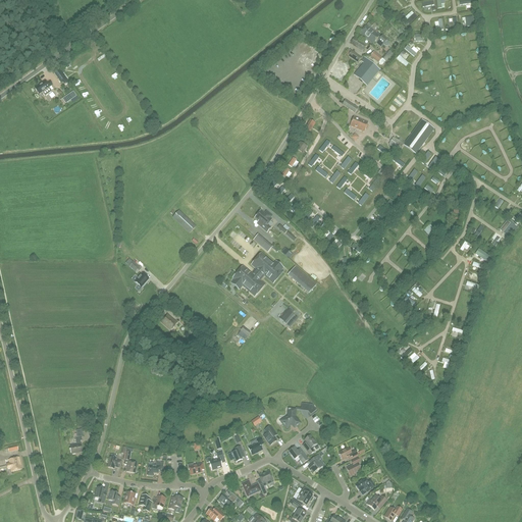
[(376,34),(370,29),(370,28),(372,24),(369,22),(367,25),(360,34),(369,42),(372,39),(375,36),(374,36),(376,34)]
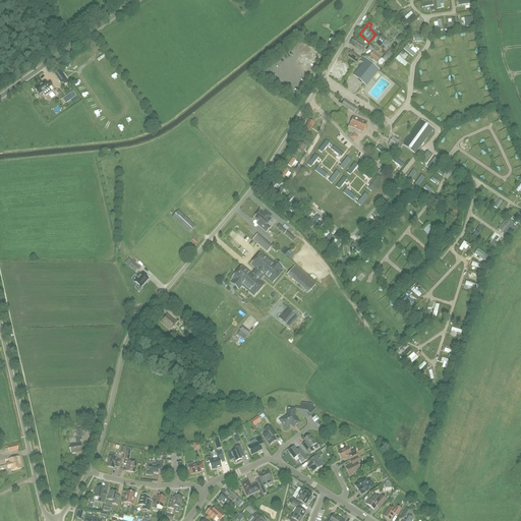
[(378,41),(383,44),(385,46),(387,46),(388,44),(388,42),(386,40),(381,36),(380,37),(375,34),(373,36),(374,36),(371,39),(368,42),(372,45),(377,39),(378,41)]
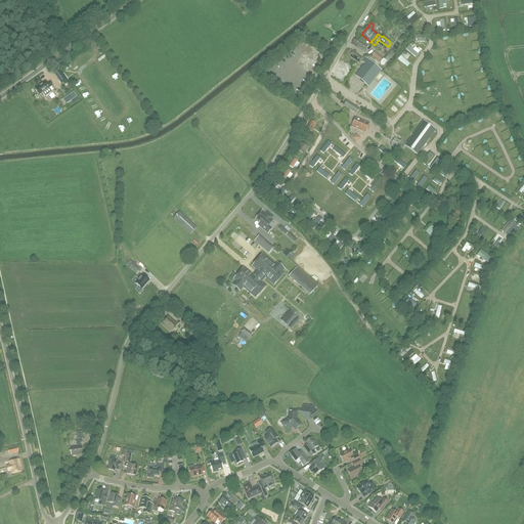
[(364,52),(368,45),(356,38),(352,45),(364,52)]
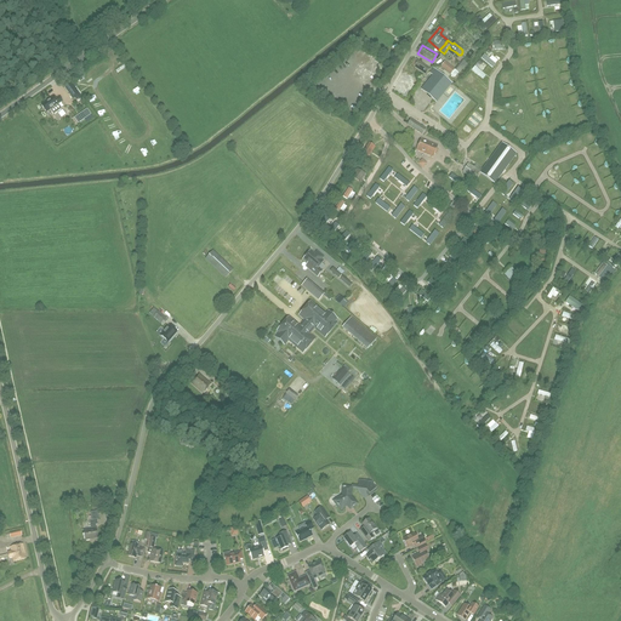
[(484,53),(482,57),(493,66),(495,62),(484,53)]
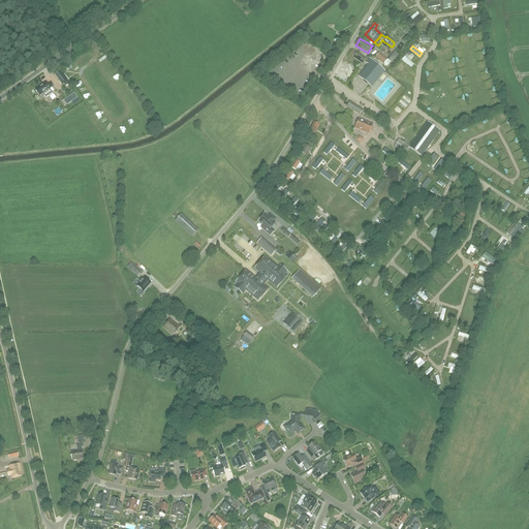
[(366,59),(356,53),(353,58),(363,64),(366,59)]
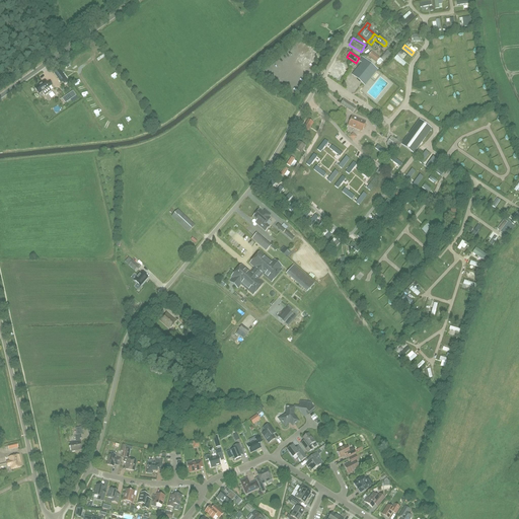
[(372,52),(369,56),(376,63),(377,63),(379,65),(383,61),(380,59),(372,52)]
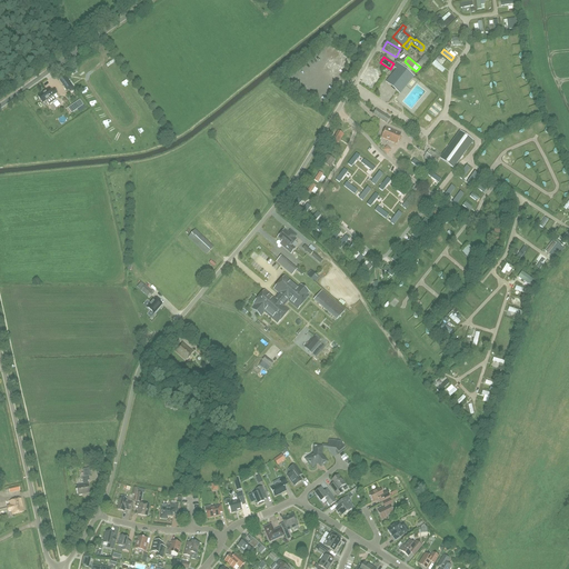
[(442,72),(446,69),(436,59),(432,62),(442,72)]
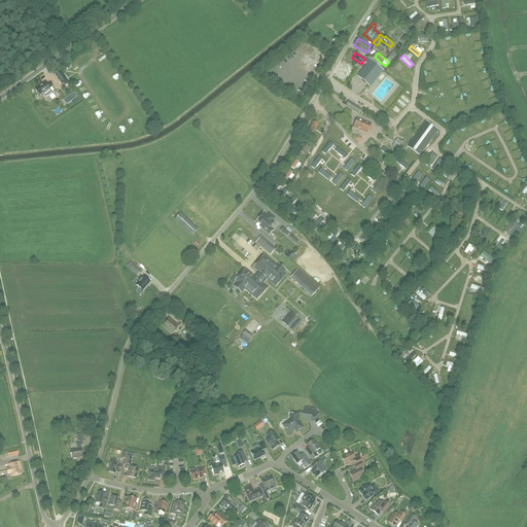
[(370,86),(383,71),(371,60),(357,76),(370,86)]
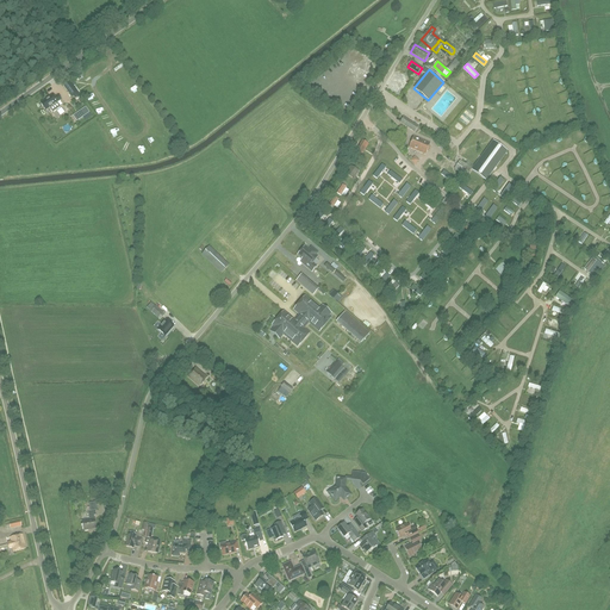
[(80,95),(73,87),(67,91),(72,97),(74,95),(75,98),(80,95)]
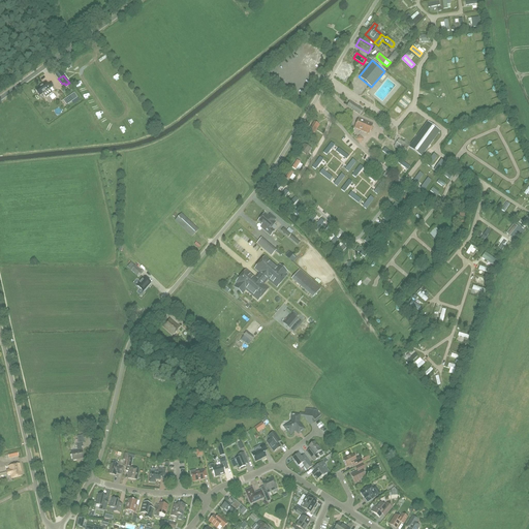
[(47,85),(45,83),(35,90),(39,96),(42,94),(45,98),(53,93),(50,89),(53,86),(51,83),(47,85)]
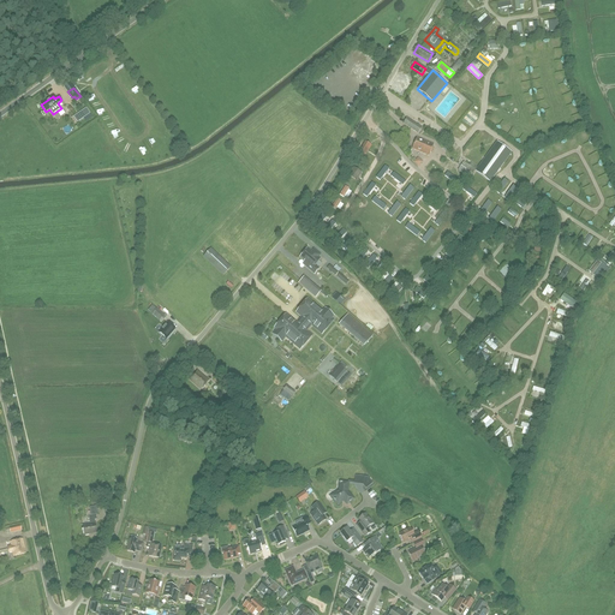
[(87,108),(75,117),(78,123),(91,114),(87,108)]
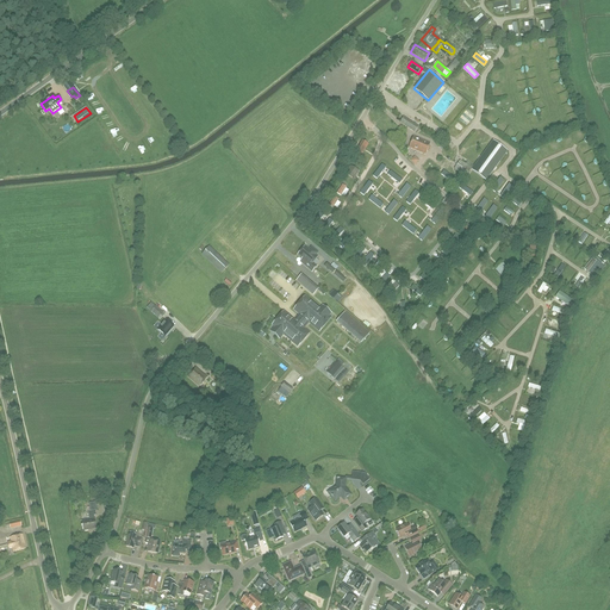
[(66,112),(69,118),(76,114),(73,109),(66,112)]
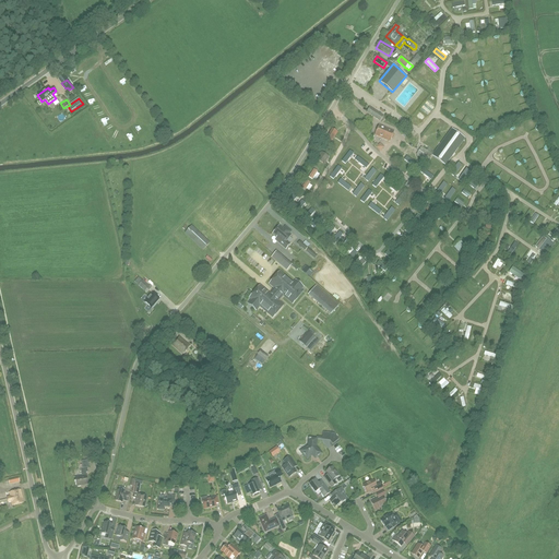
[(381,121),(383,117),(370,107),(367,113),(378,120),(381,121)]
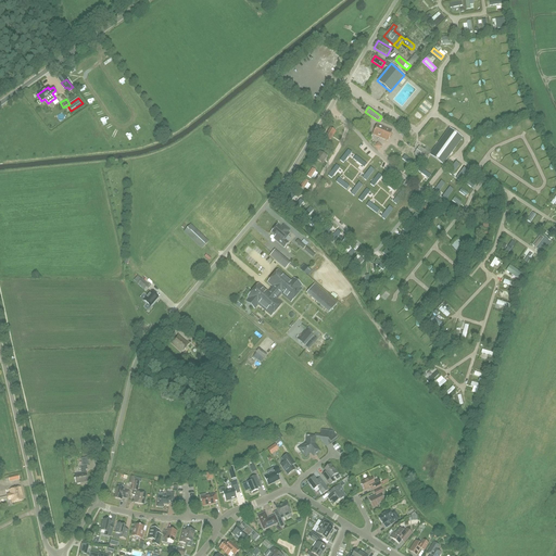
[(388,141),(392,130),(377,124),(373,135),(388,141)]
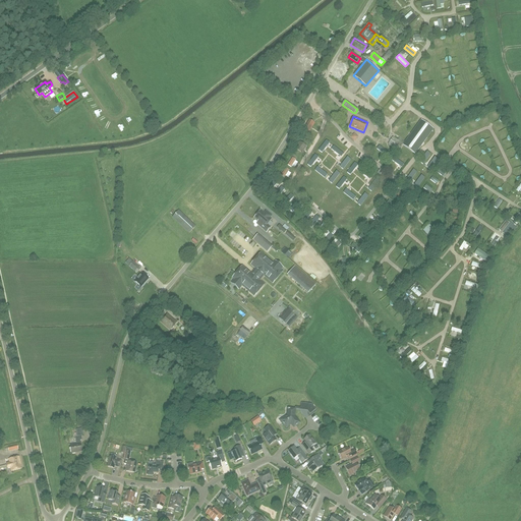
[(309,131),(314,123),(309,120),(302,132),(306,135),(308,131),(309,131)]
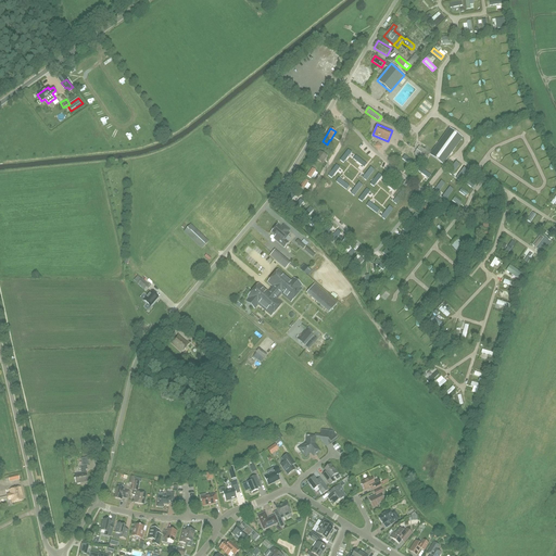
[(450,128),(430,155),(443,165),(463,138),(450,128)]
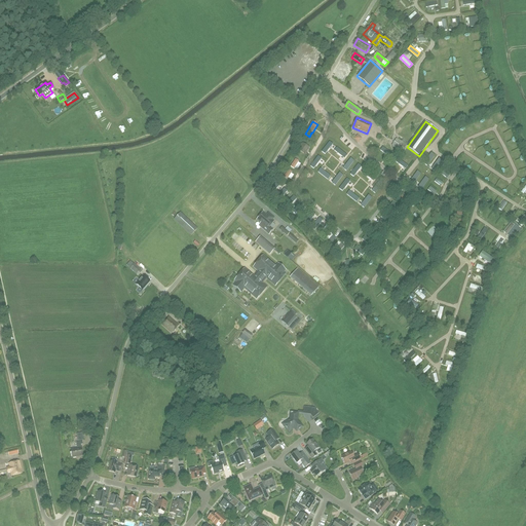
[(329,143),(322,151),(325,154),(332,145),(329,143)]
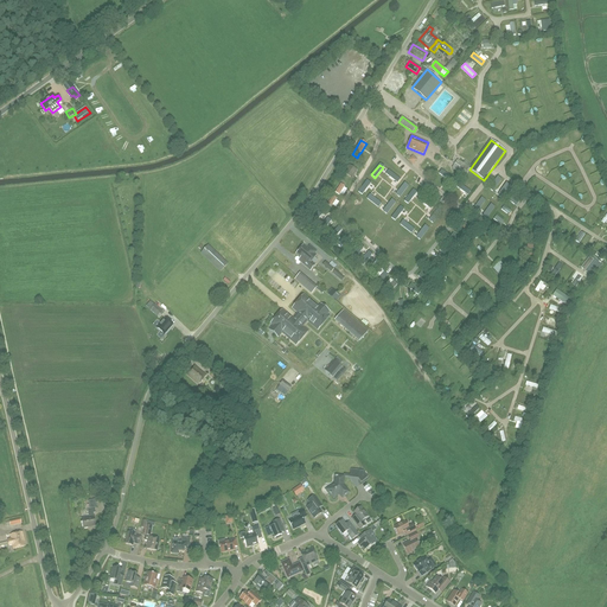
[(344,174),(351,177),(355,170),(349,166),(344,174)]
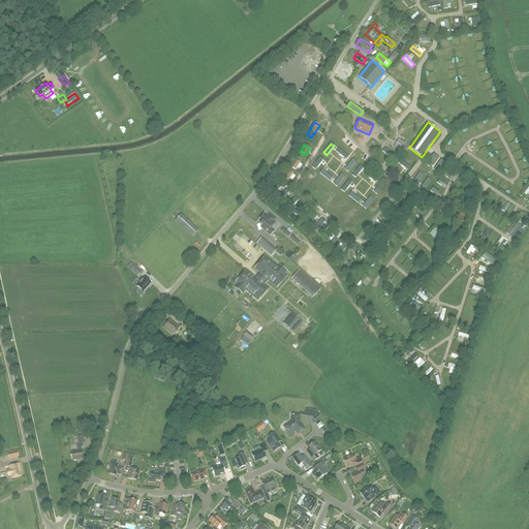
[(339,149),(337,152),(345,159),(348,156),(339,149)]
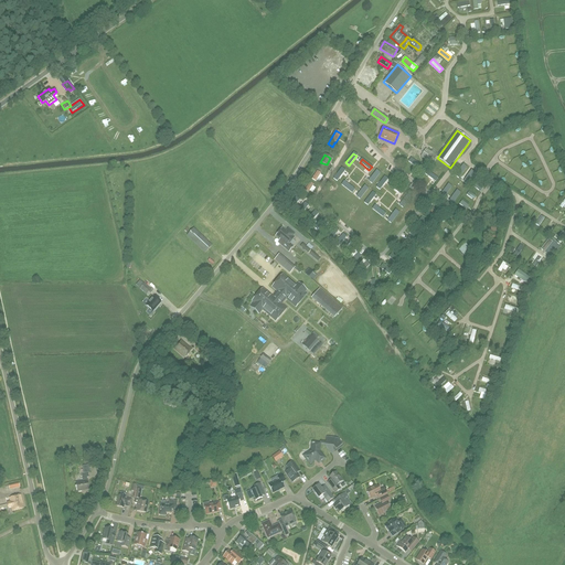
[(412,159),(408,162),(418,170),(420,167),(412,159)]
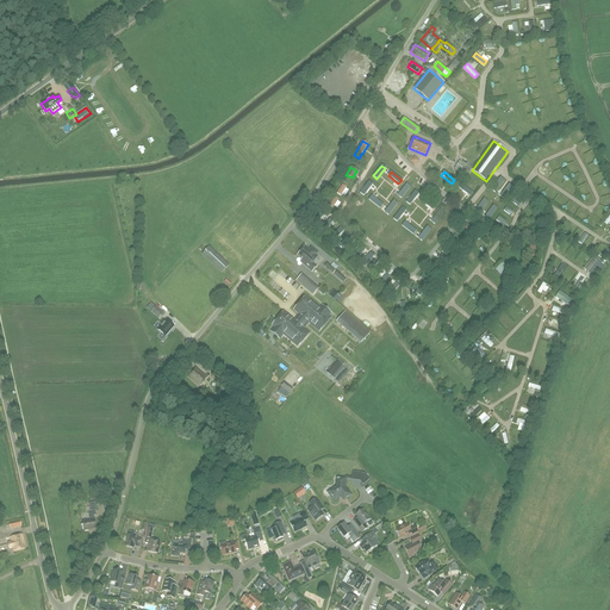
[(499,179),(491,188),(495,192),(503,181),(499,179)]
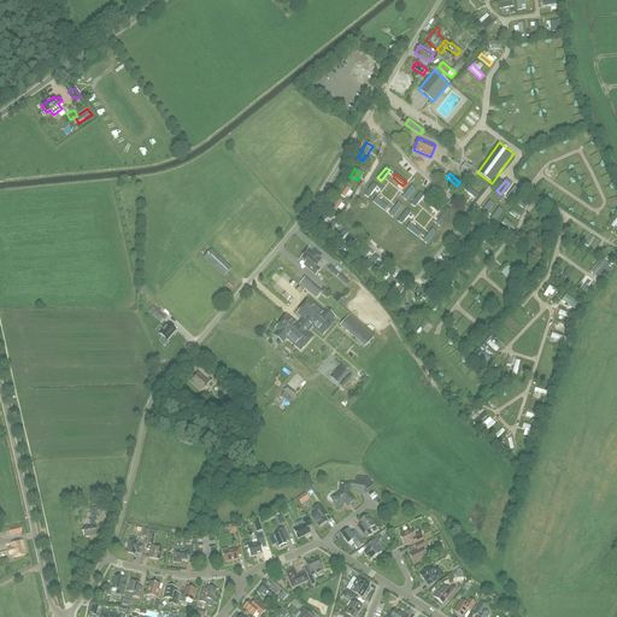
[(372,184),(364,195),(368,198),(376,187),(372,184)]
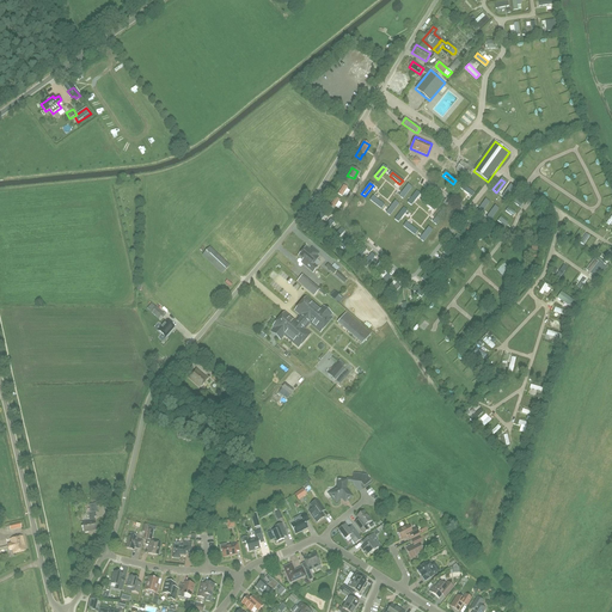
[(408,185),(399,196),(403,199),(411,188),(408,185)]
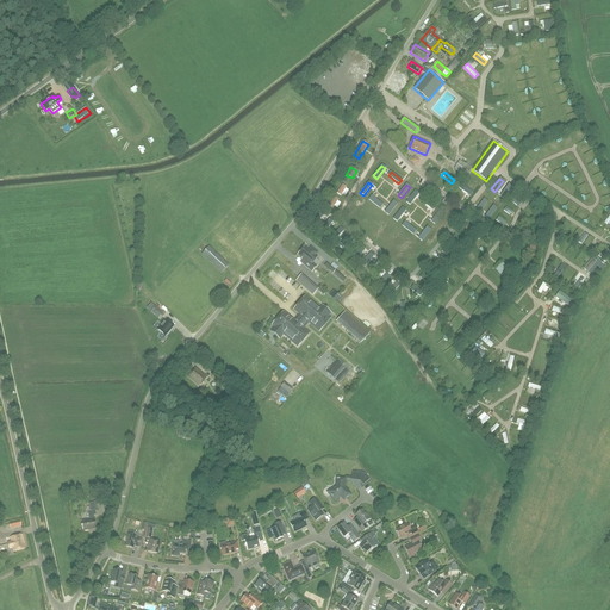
[(461,185),(459,188),(470,195),(472,192),(461,185)]
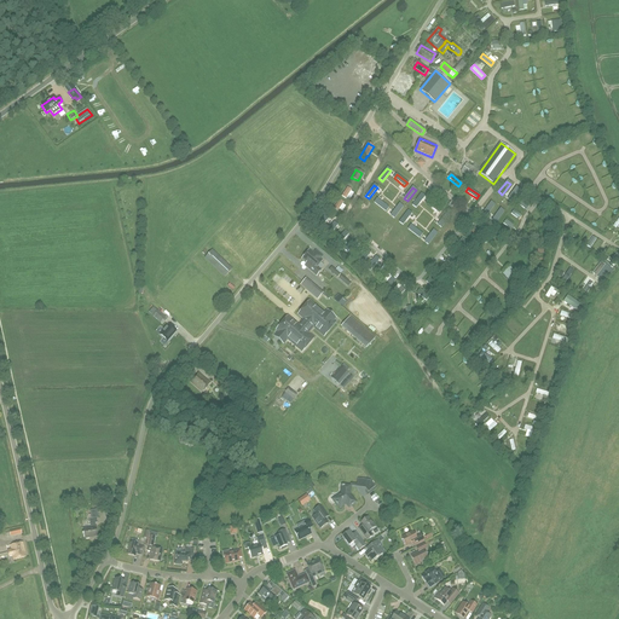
[(516,187),(508,198),(512,201),(520,190),(516,187)]
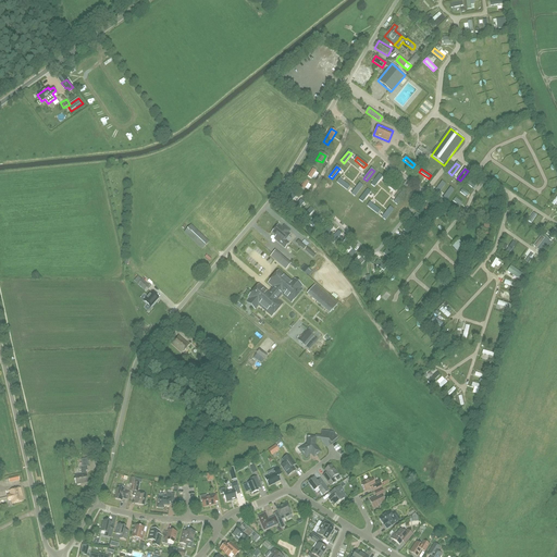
[(379,174),(371,184),(374,186),(382,177),(379,174)]
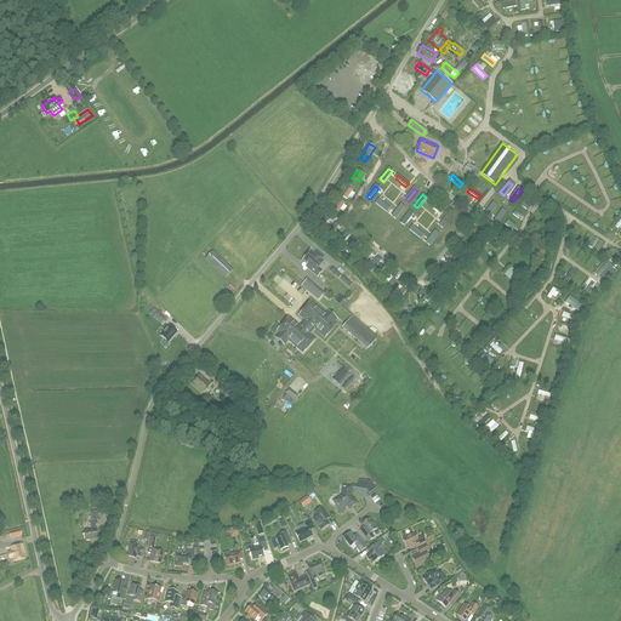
[(379,200),(376,204),(386,212),(389,209),(379,200)]
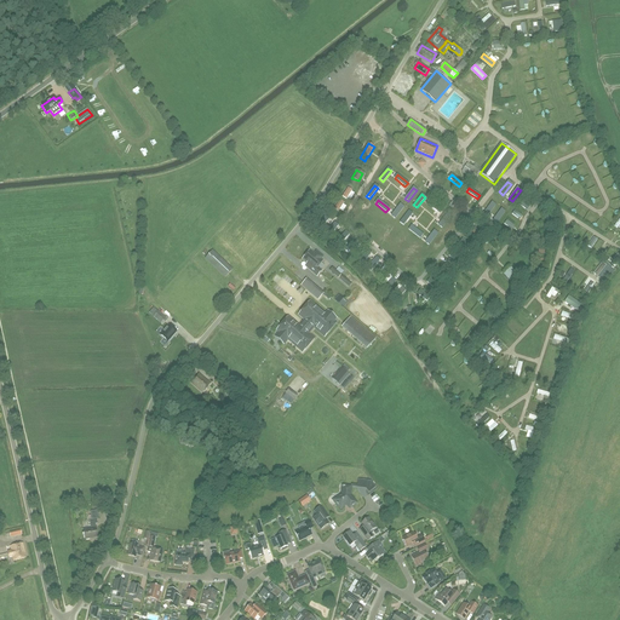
[(430,200),(428,204),(437,212),(441,208),(430,200)]
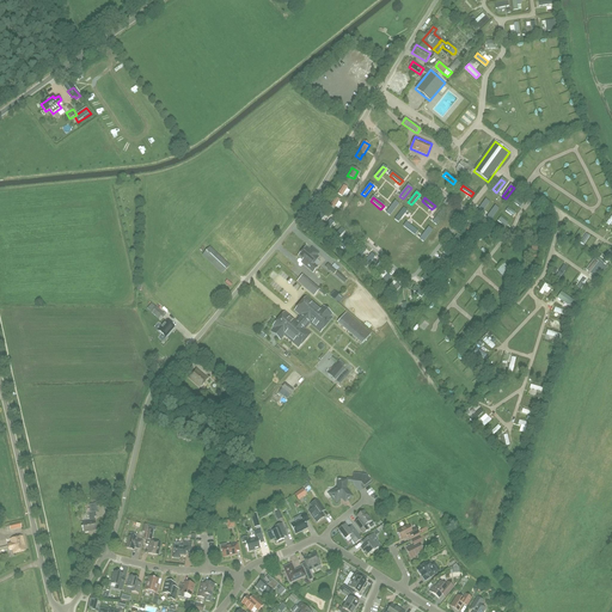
[(485,200),(477,210),(481,213),(489,203),(485,200)]
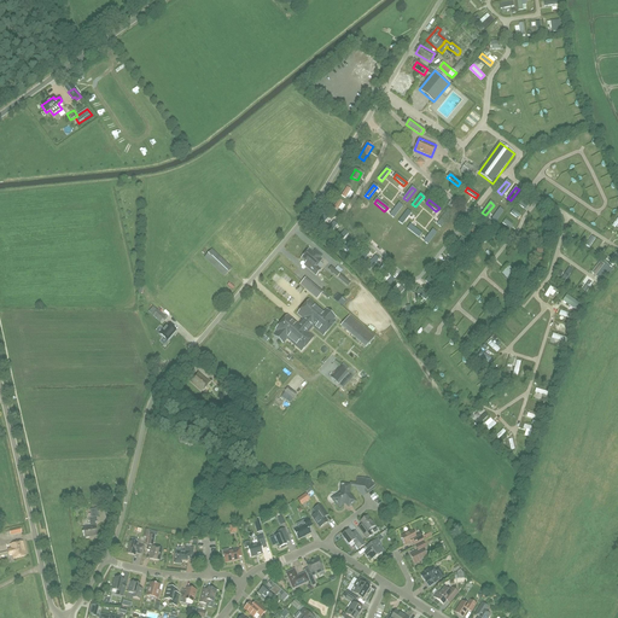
[(398,204),(390,214),(394,217),(402,207),(398,204)]
